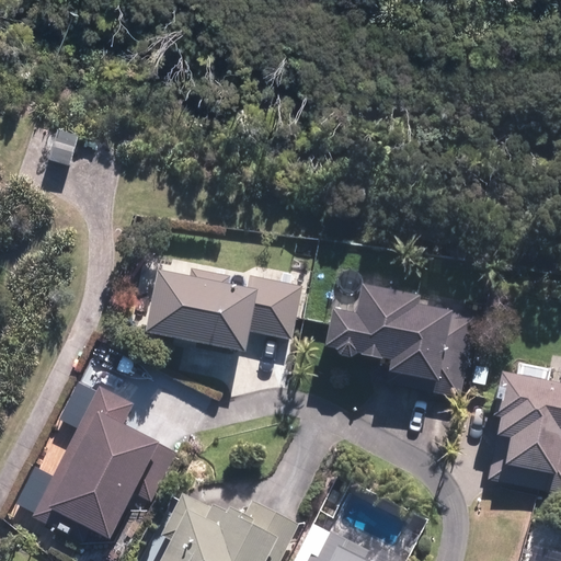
[(79,139),(60,133),(52,161),(70,168),(79,139)]
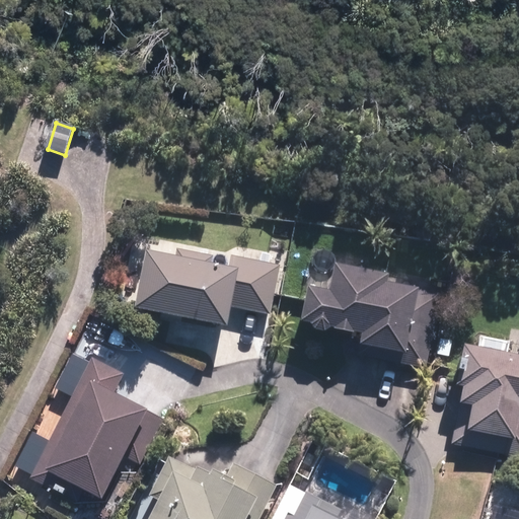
[(271,314),(280,266),(230,255),(228,269),(211,265),(213,255),(177,248),(175,257),(147,251),(135,308),(228,326),(232,307),(271,314)]
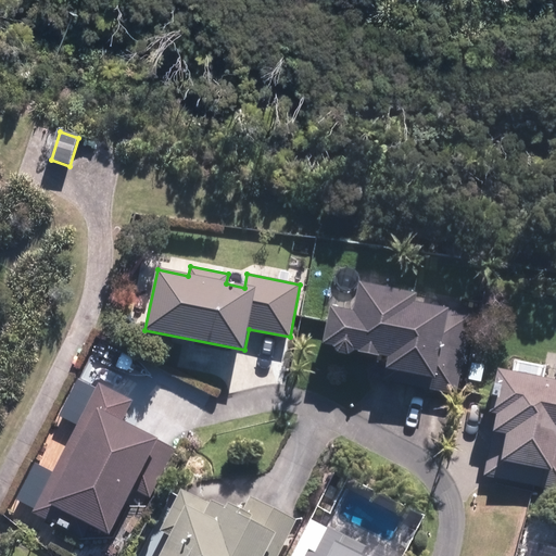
[(455,395),(471,315),(415,303),(416,294),(359,282),(354,313),(328,307),(321,345),(335,349),(338,354),(350,356),(355,352),(388,358),(383,381),(455,395)]
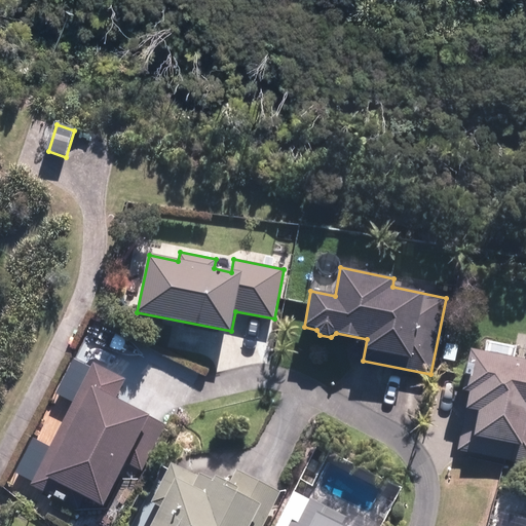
[(525,462),(525,361),(471,349),(462,390),(471,392),(459,449),(525,462)]
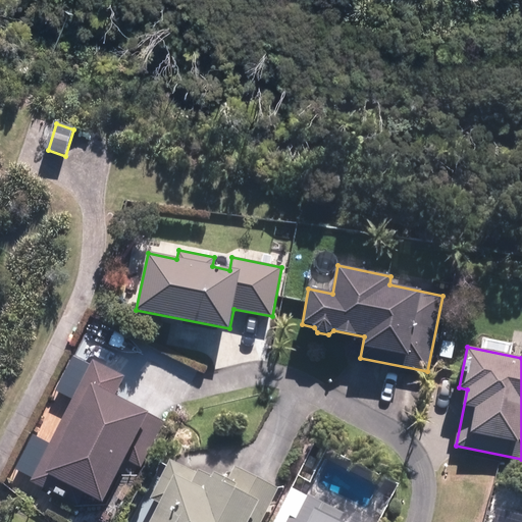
[(125,376),(93,360),(30,480),(54,492),(59,482),(102,505),(125,460),(142,468),(165,422),(115,396),(125,376)]
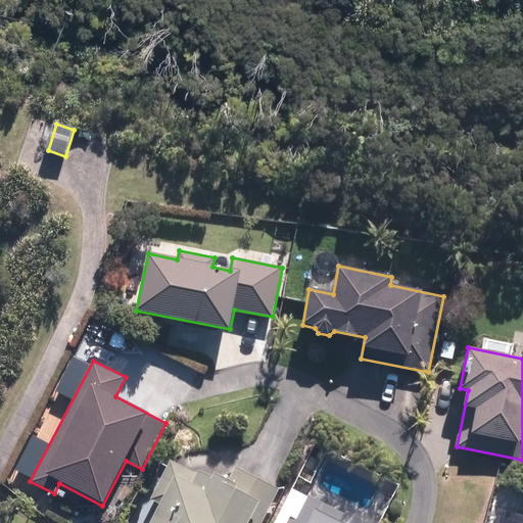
[(152,522),(259,522),(277,490),(236,468),(229,482),(216,475),(211,481),(171,461),(150,501),(161,507),(152,522)]
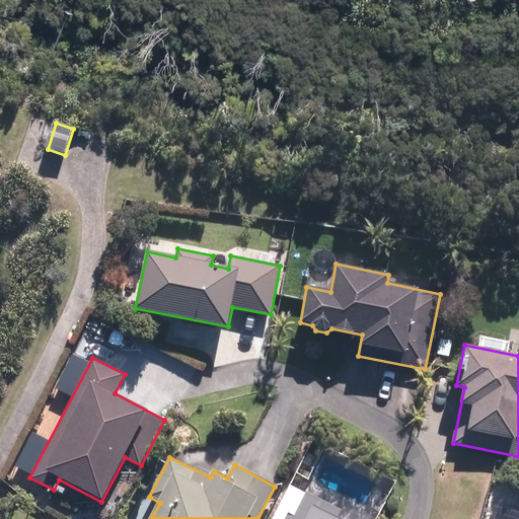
[(337,518),(342,510),(306,493),(295,515),(288,512),(284,518),(337,518)]
